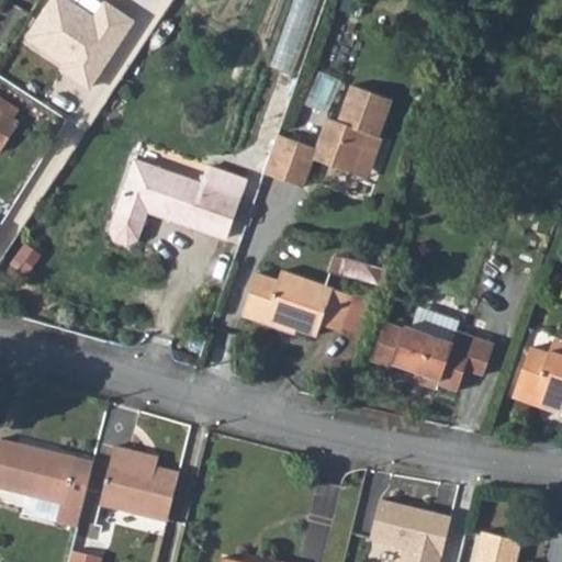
[(66,0),(48,0),(24,37),(62,62),(57,68),(90,89),(134,21),(102,0),(92,17),(66,0)]
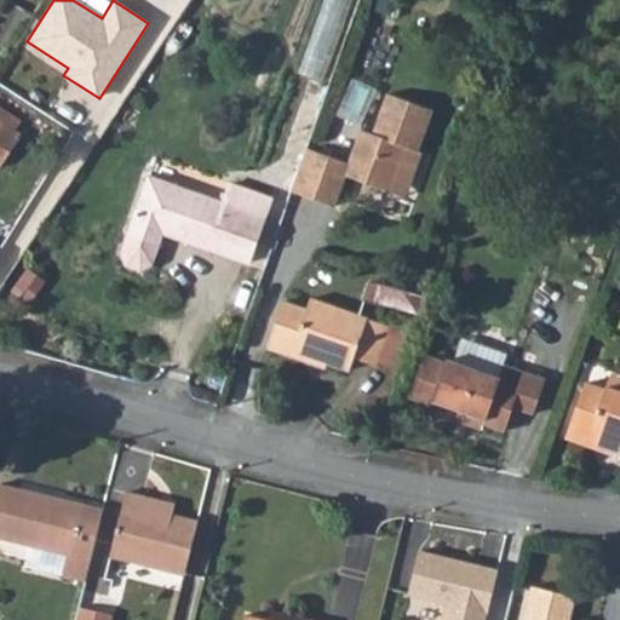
[(323,0),(309,70),(336,76),(352,0),(323,0)]
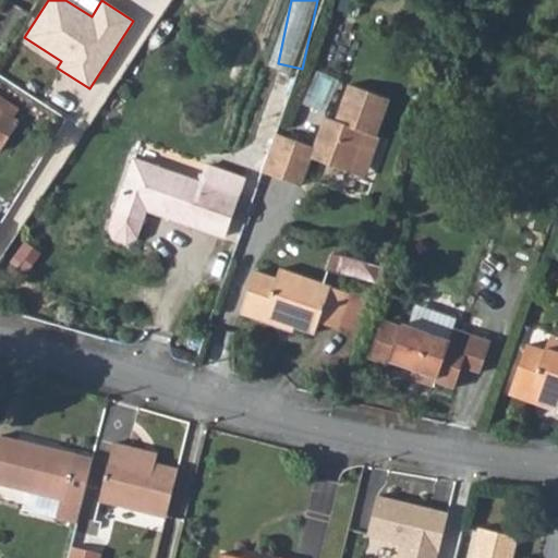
[(312,155),(351,169),(365,174),(378,134),(376,133),(389,96),(349,82),(336,117),(325,113),(314,144),(277,131),(263,169),(301,183),(312,155)]
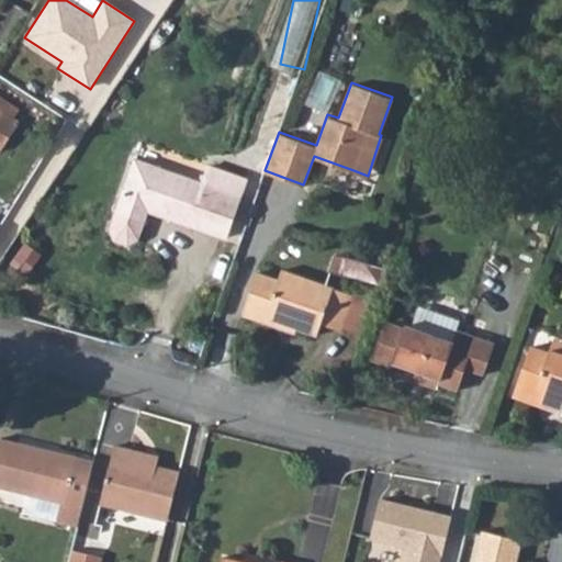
[(0,108),(13,116),(18,109),(0,97),(0,108)]
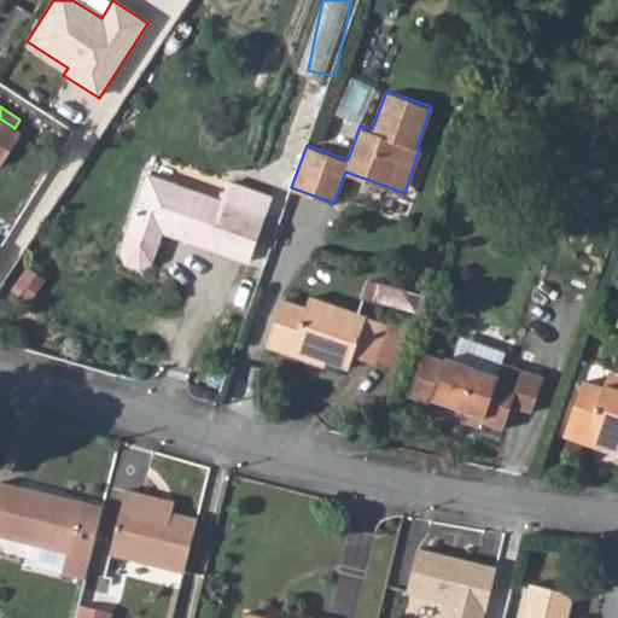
[(22,133),(15,128),(0,118),(0,164),(0,165),(22,133)]
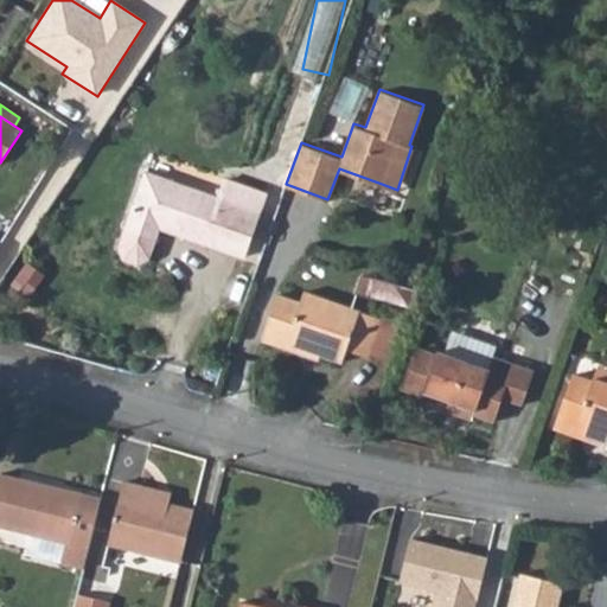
[(243,256),(264,193),(223,179),(217,197),(145,172),(117,250),(121,259),(138,264),(146,260),(159,227),(243,256)]
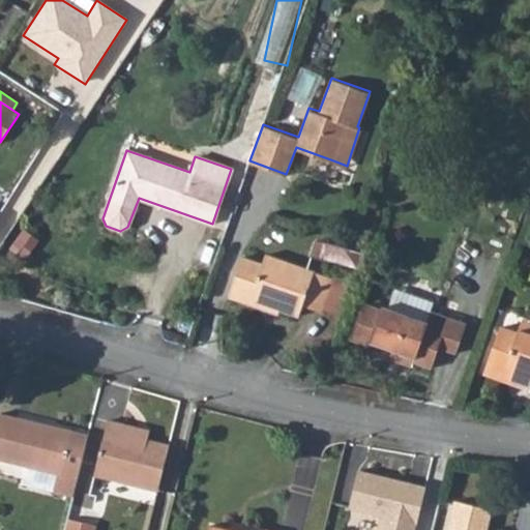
[(32,254),(41,235),(25,226),(15,244),(32,254)]
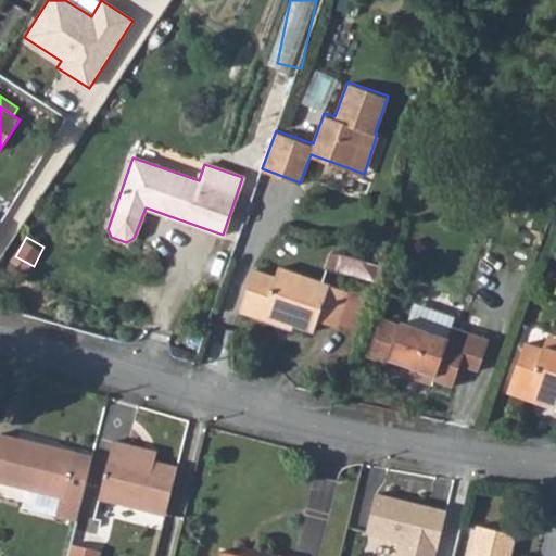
[(380,279),(384,260),(343,252),(339,272),(380,279)]
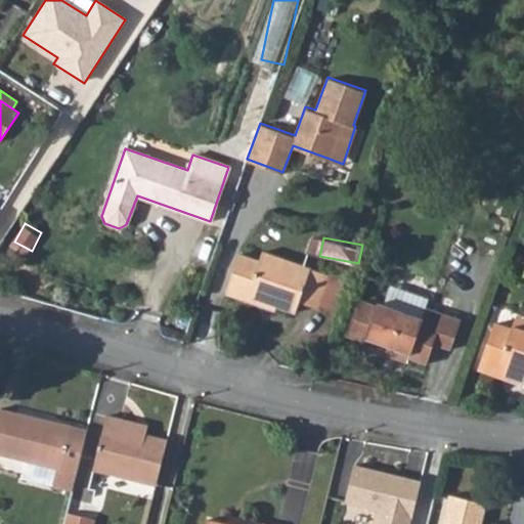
[(318,308),(329,275),(261,251),(258,260),(238,253),(225,292),(245,299),(247,295),(296,311),(299,301),(318,308)]
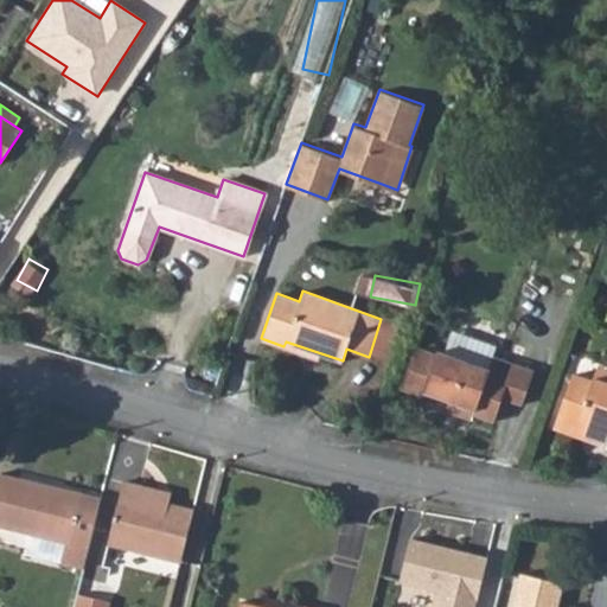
[(381,319),(369,357),(390,364),(403,326),(381,319)]
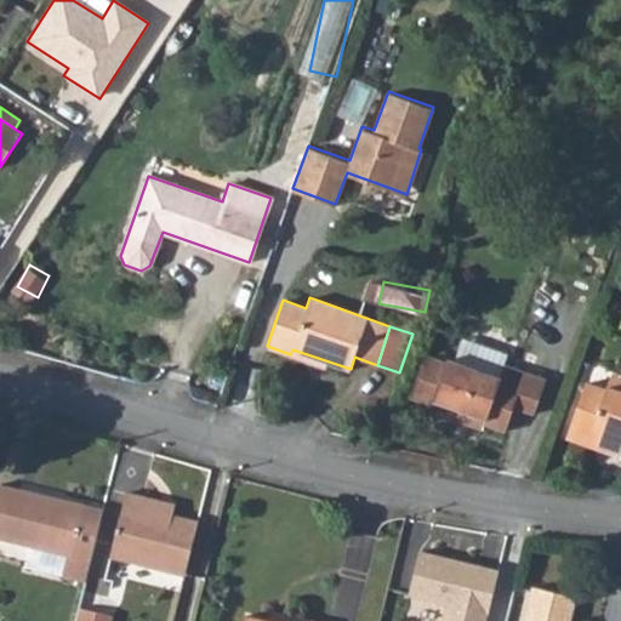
[(546,379),(503,365),(500,376),(446,358),(445,362),(425,354),(411,397),(445,409),(445,415),(483,428),(485,422),(505,431),(513,405),(534,412),(546,379)]
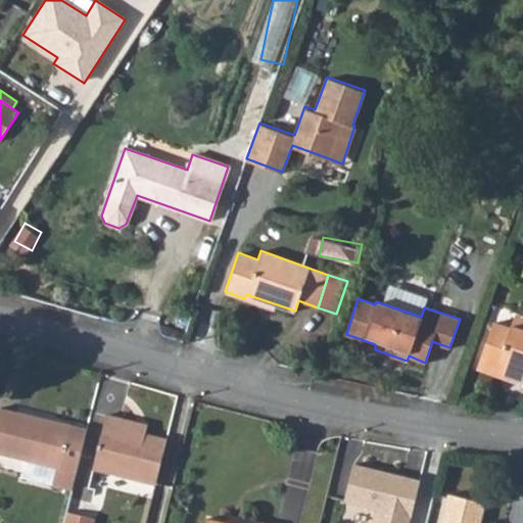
[(522,330),(522,319),(515,317),(512,326),(522,330)]
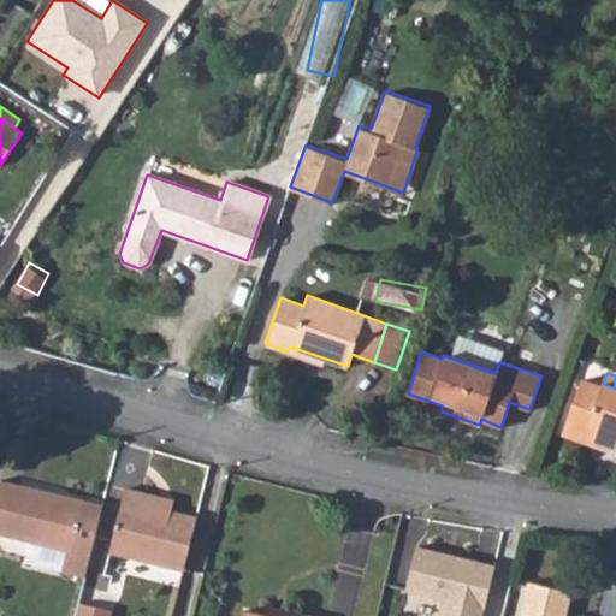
[(615,389),(603,384),(602,386),(580,379),(566,424),(594,434),(593,440),(615,448),(615,444),(615,389)]
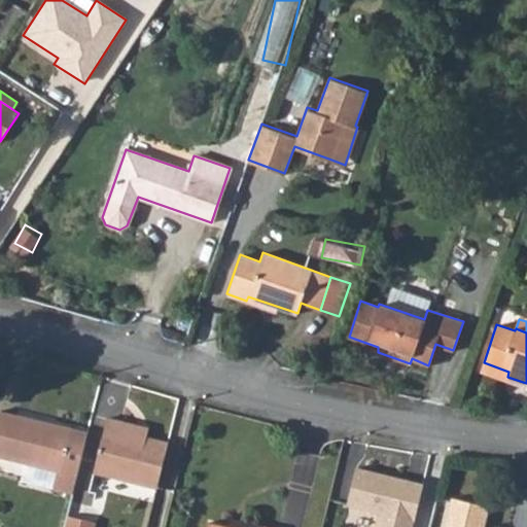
[(525,386),(526,383),(507,377),(508,372),(484,362),(481,371),(525,386)]
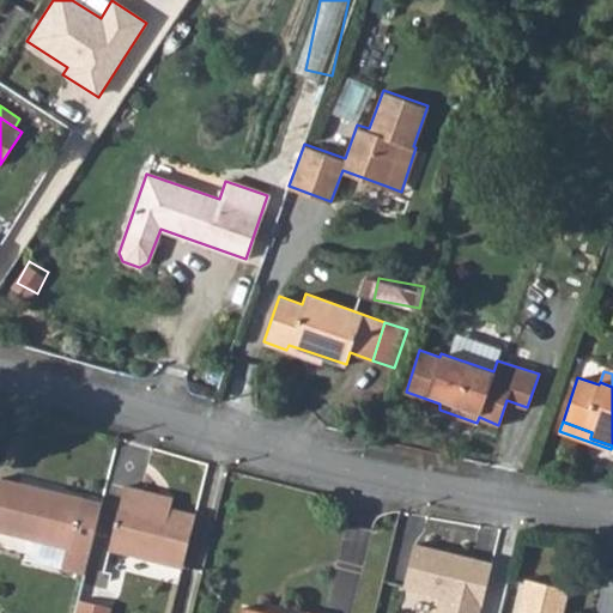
[(84,572),(102,501),(84,497),(83,502),(34,490),(35,485),(0,475),(0,530),(71,548),(66,568),(84,572)]
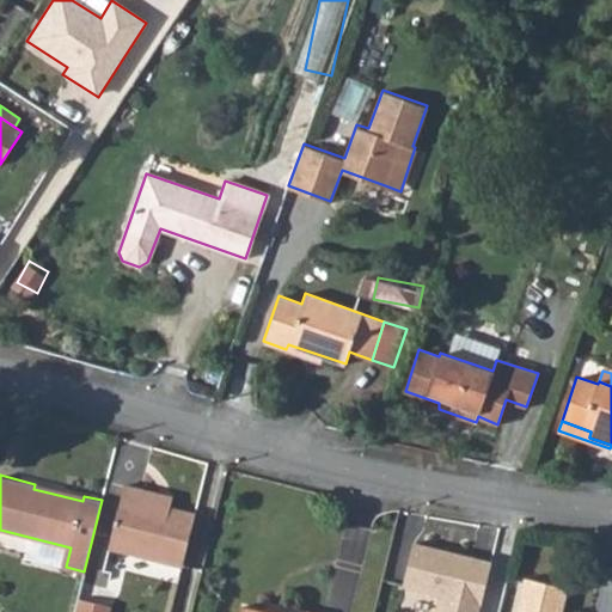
[(83,501),(84,496),(35,484),(34,489),(83,501)]
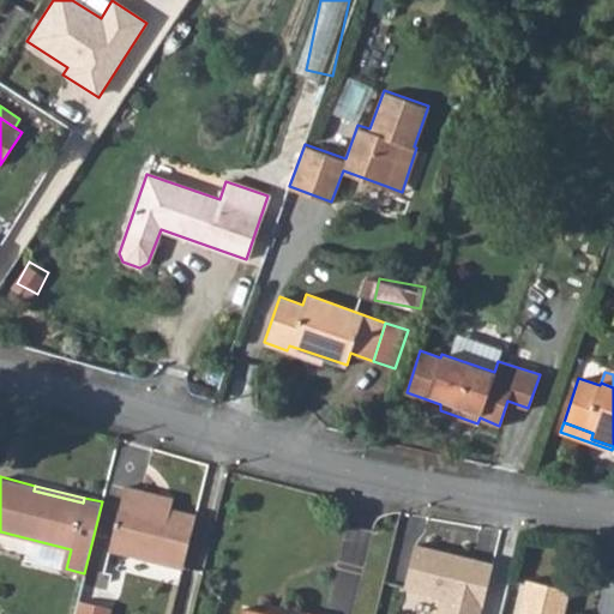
[(196,516),(169,509),(158,506),(160,495),(122,486),(108,549),(182,569),(196,516)]
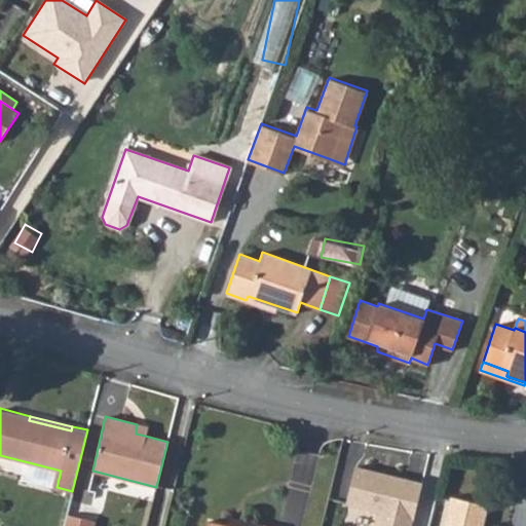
[(136,434),(145,436),(147,427),(137,424),(136,434)]
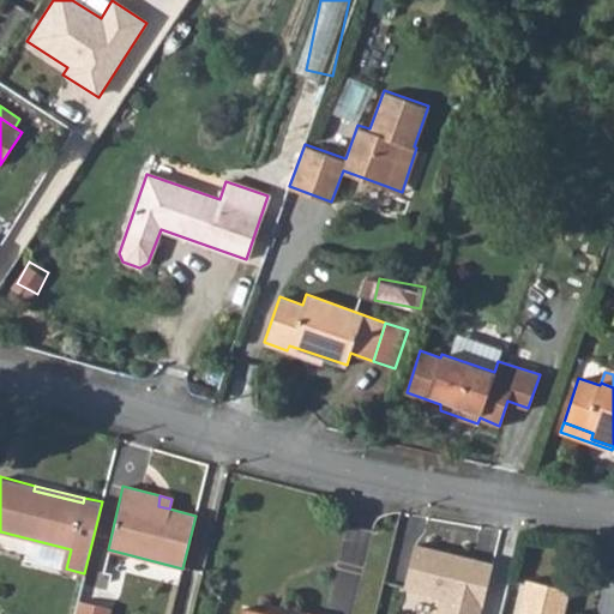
[(342,571),(366,573),(371,525),(347,523),(342,571)]
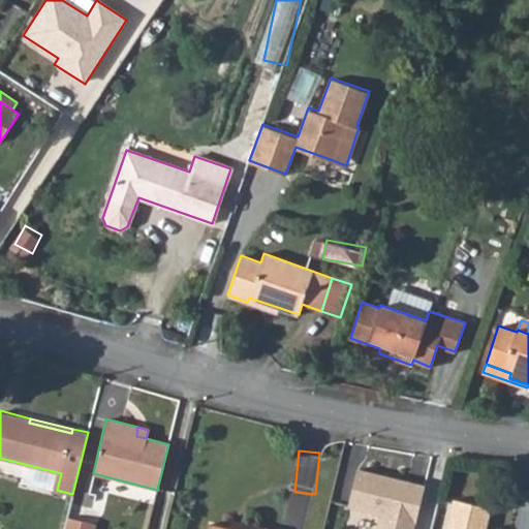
[(362,464),(352,501),(385,509),(379,528),(416,528),(429,481),(362,464)]
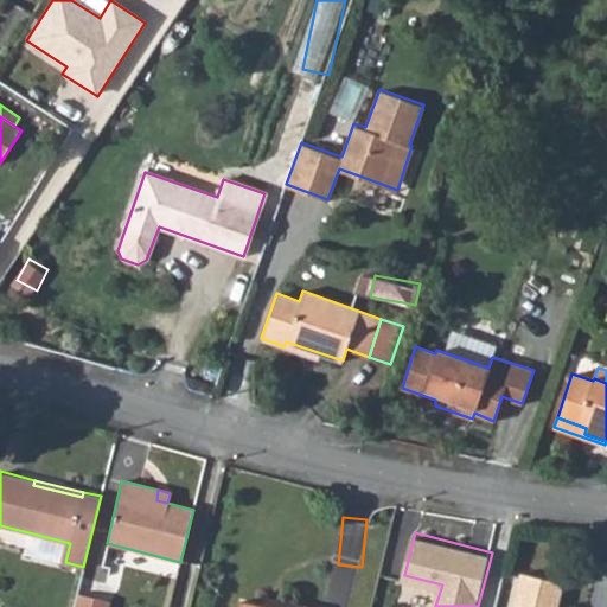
[(606,606),(606,560),(598,560),(592,606),(606,606)]
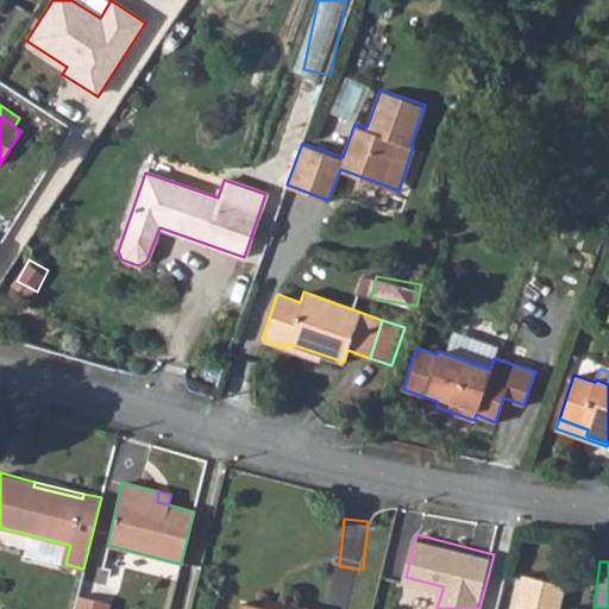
[(563,608),(571,581),(526,570),(516,608),(563,608)]
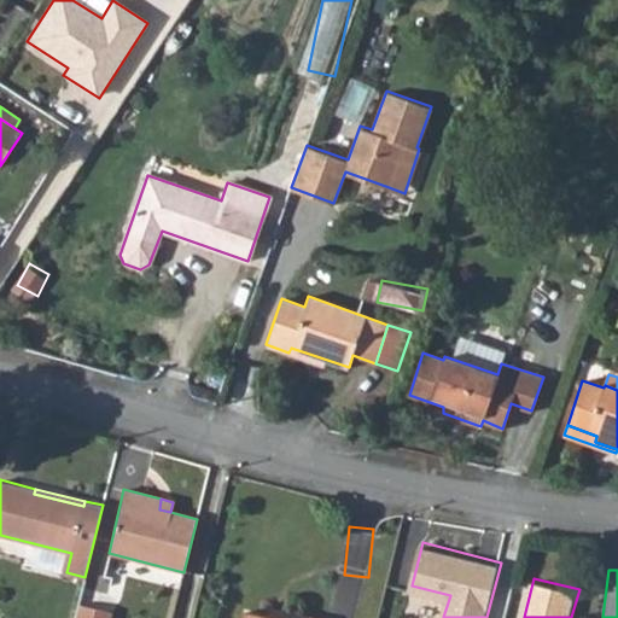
[(114,617),(116,607),(80,600),(76,617),(114,617)]
